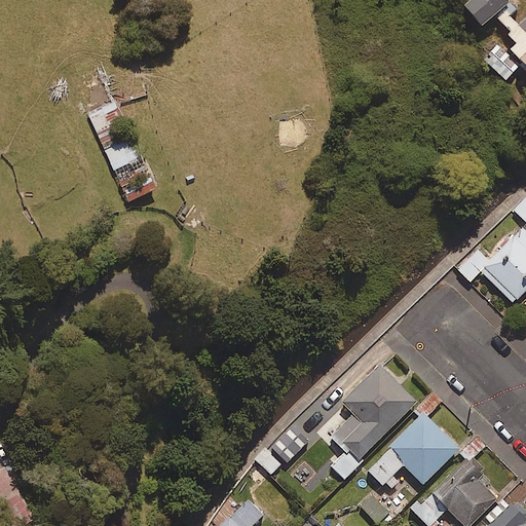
[(525,73),(525,20),(519,27),(510,15),(515,12),(503,0),(476,0),(462,11),(480,31),(496,16),(512,34),(485,61),(512,87),(525,73)]
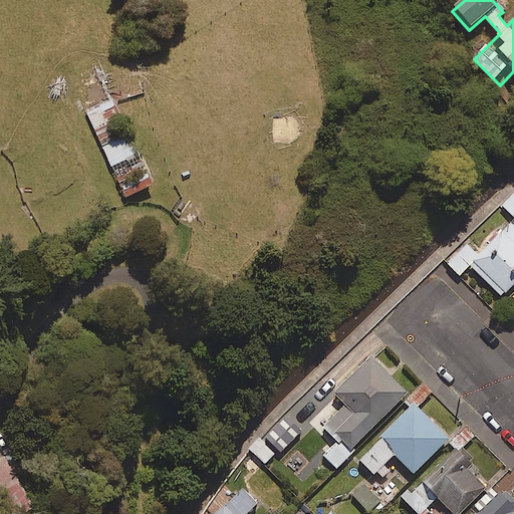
[(153,186),(98,67),(67,82),(121,200),(153,186)]
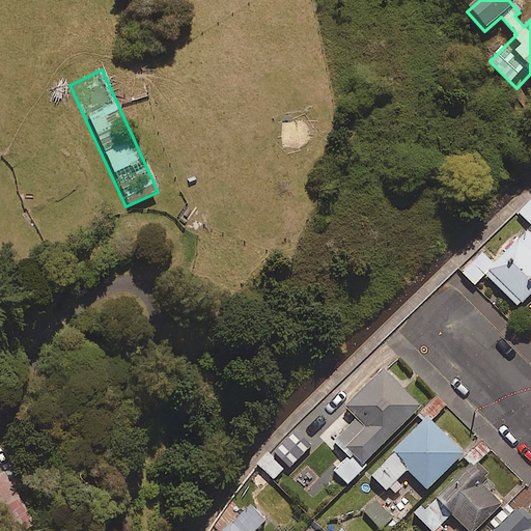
[(530,200),(519,214),(530,226),(530,200)]
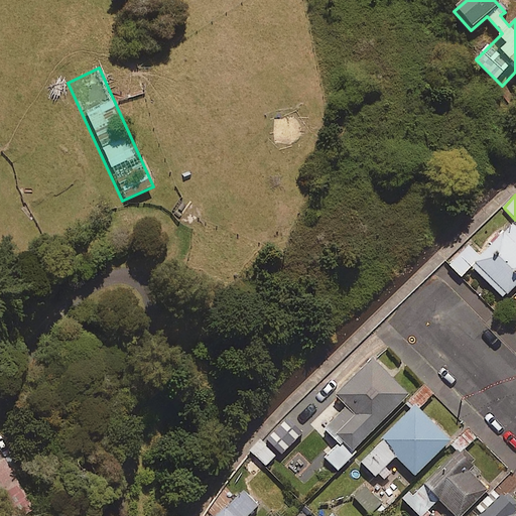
[(469,244),(447,266),(461,278),(471,267),(505,299),(515,287),(515,230),(512,226),(483,258),(469,244)]
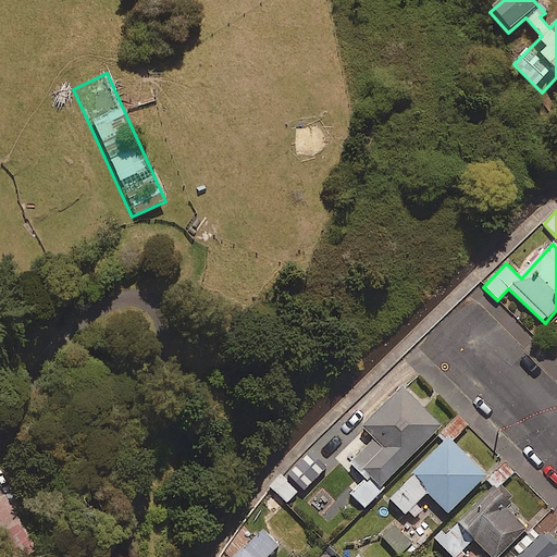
[(350,495),(367,510),(384,493),(381,491),(441,429),(401,391),(363,430),(375,442),(354,463),(368,477),(350,495)]
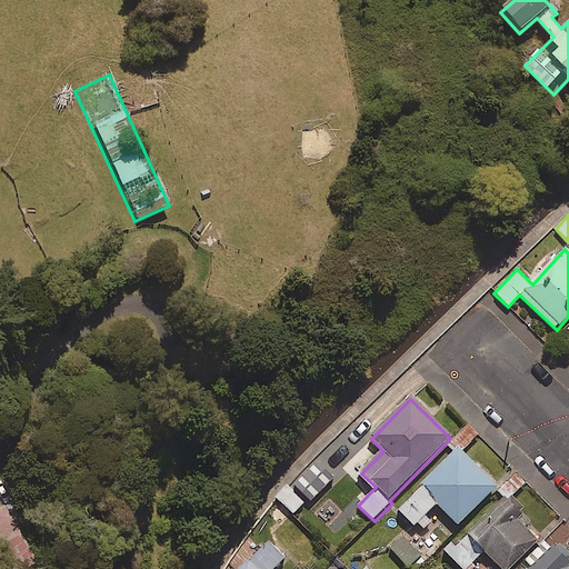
[(479,436),(468,426),(449,447),(455,452),(399,512),(421,533),(429,525),(422,519),(436,505),(458,527),(496,487),(461,455),(479,436)]
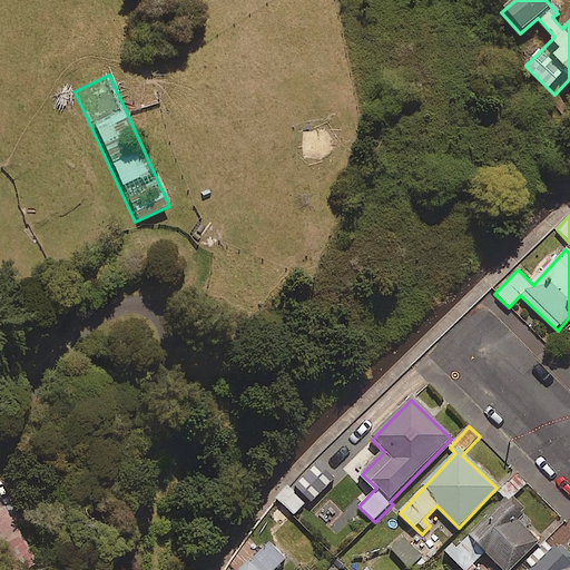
[(346,428),(307,464),(325,482),(364,444),(346,428)]
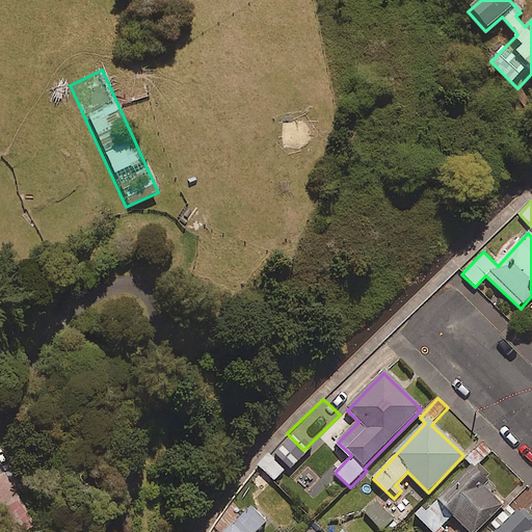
[(482,442),(469,455),(478,466),(493,453),(482,442)]
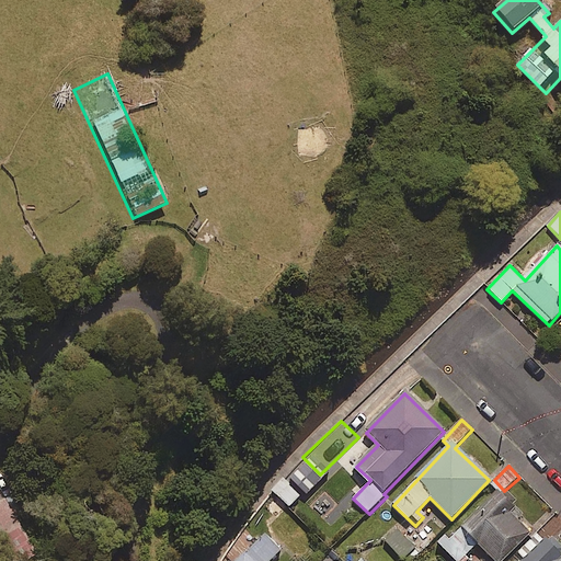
[(299,497),(284,480),(260,502),(275,519),(299,497)]
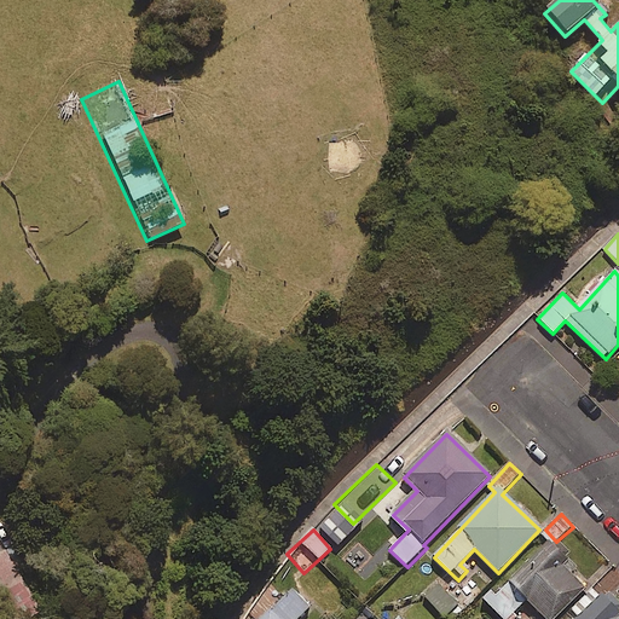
[(574,568),(549,543),(487,605),(501,618),(509,618),(526,602),(543,618),(556,618),(584,591),(567,576),(574,568)]
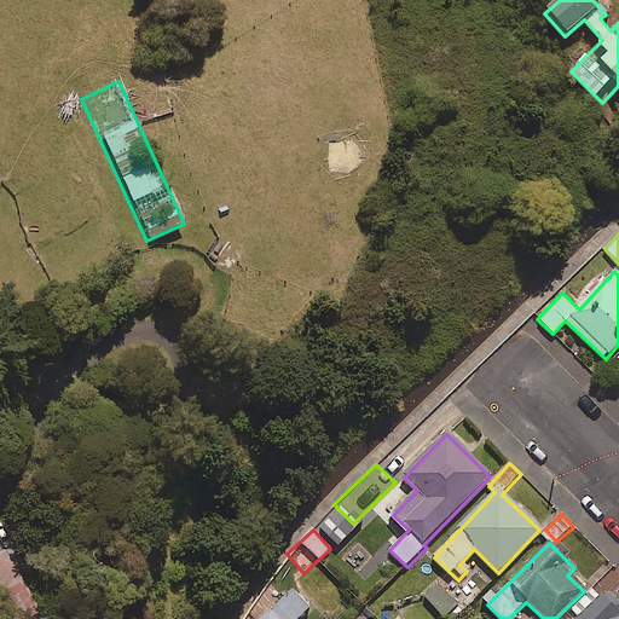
[(36,618),(41,617),(5,554),(0,556),(0,618),(36,618)]
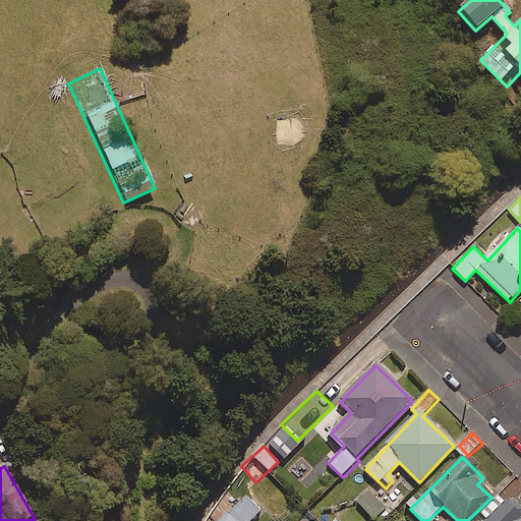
[(251,520),(261,512),(245,496),(219,520),(251,520)]
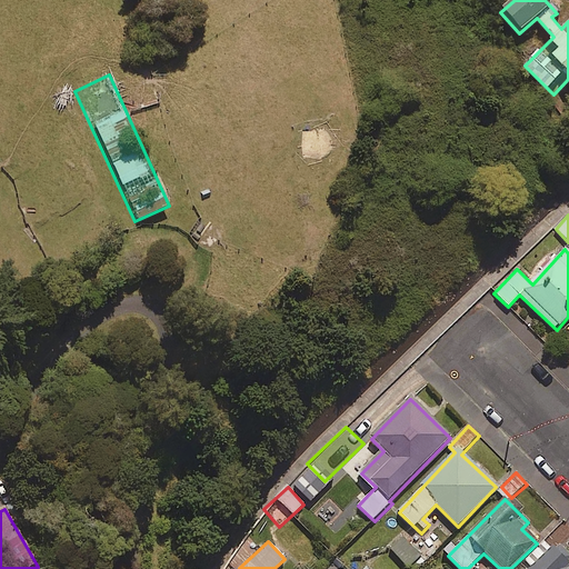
[(540,549),(527,565),(531,568),(567,568),(563,566),(568,558),(556,546),(547,555),(540,549)]
